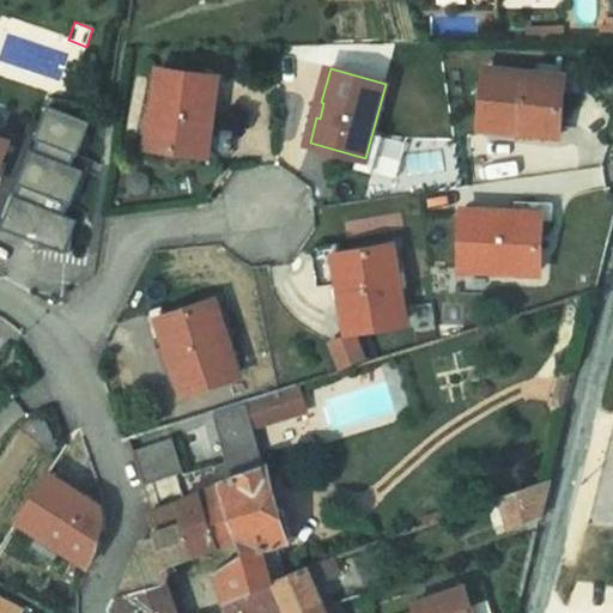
[(153,120),(150,146),(207,153),(217,78),(161,70),(156,104),(159,104),(157,120),(153,120)]
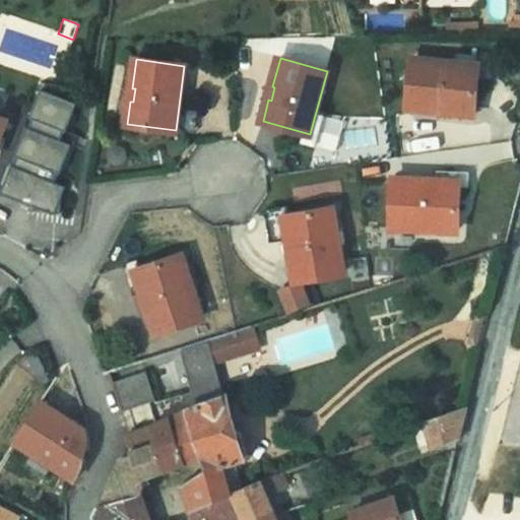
[(413,59),(409,107),(439,110),(439,108),(452,109),(452,111),(474,113),(478,65),(413,59)]
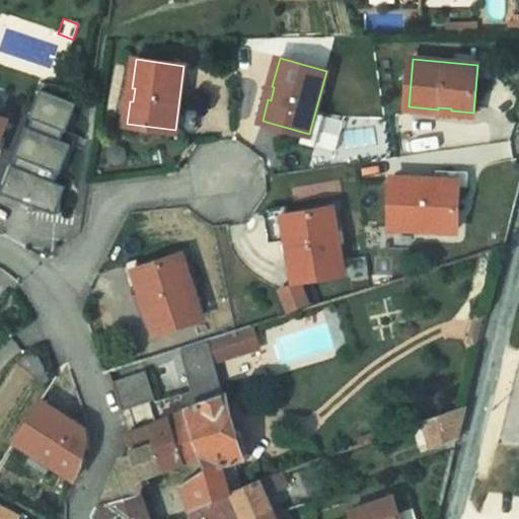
[(42,88),(29,118),(32,119),(28,128),(61,139),(64,130),(67,131),(77,102),(42,88)]
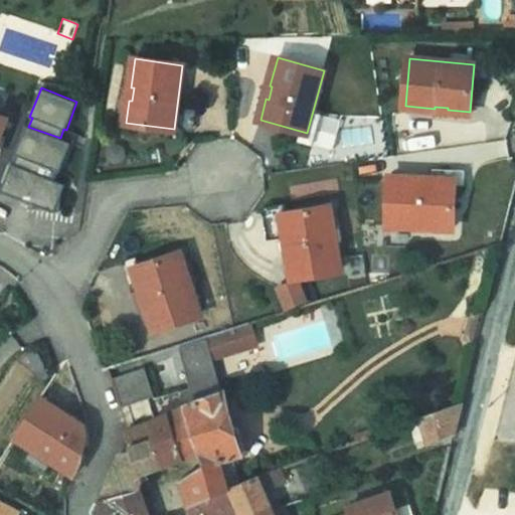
[(0,139),(8,119),(0,115),(0,139)]
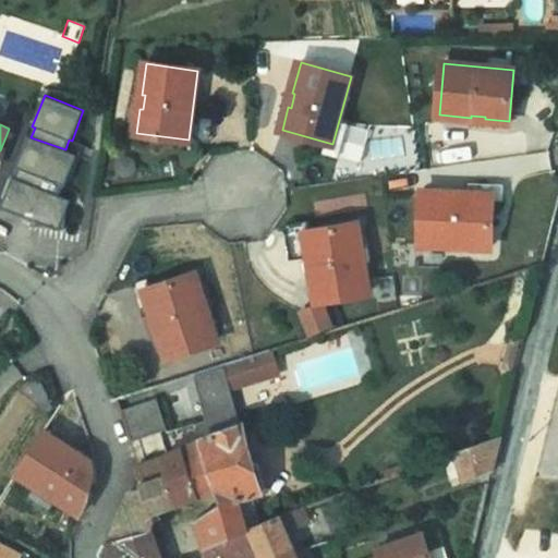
[(65,186),(77,155),(65,149),(31,137),(28,136),(16,167),(20,168),(15,178),(59,195),(63,185),(65,186)]
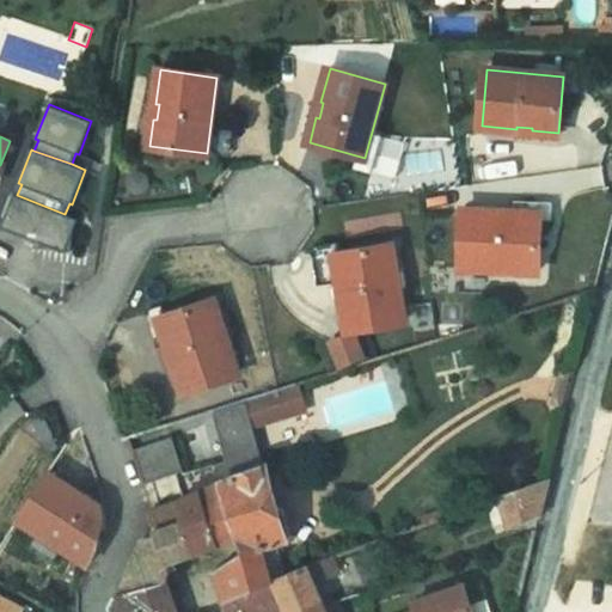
[(140,175),(134,176),(129,182),(132,189),(136,193),(144,191),(148,185),(146,178),(140,175)]
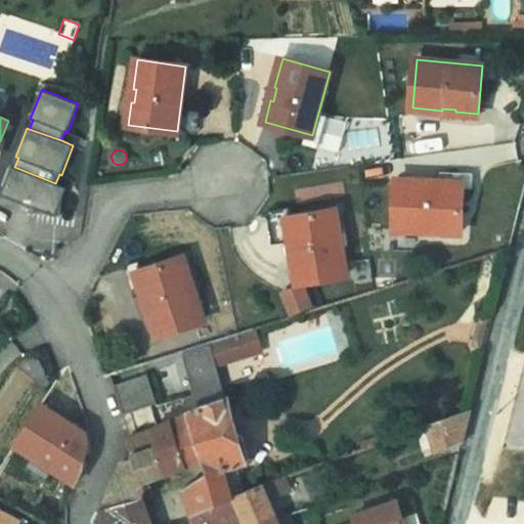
[(56,215),(61,215),(63,194),(67,187),(55,183),(14,167),(12,166),(1,194),(34,207),(34,211),(51,214),(56,216),(56,215)]
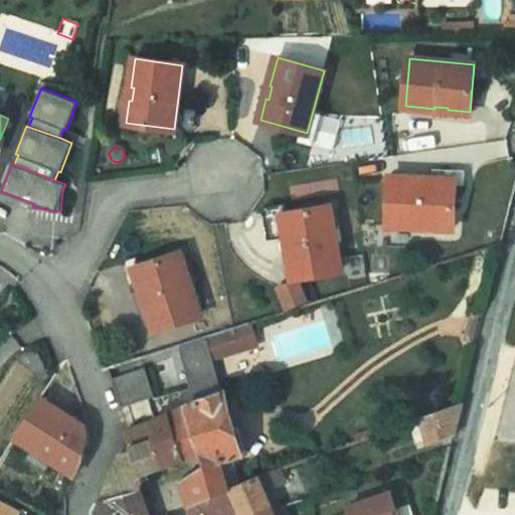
[(391,176),(389,224),(418,225),(418,223),(432,223),(432,226),(454,226),(456,179),(391,176)]
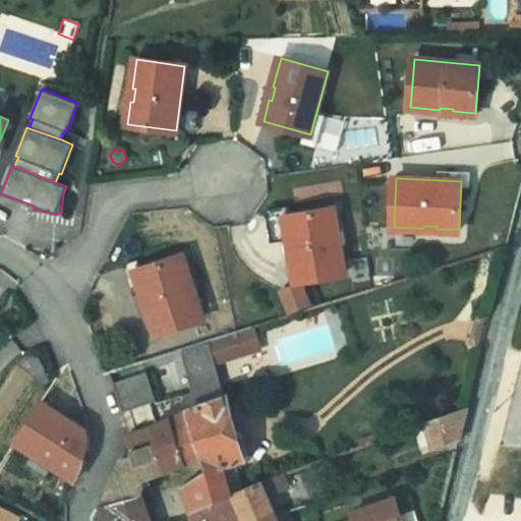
[(341,180),(294,189),(297,204),(344,194),(341,180)]
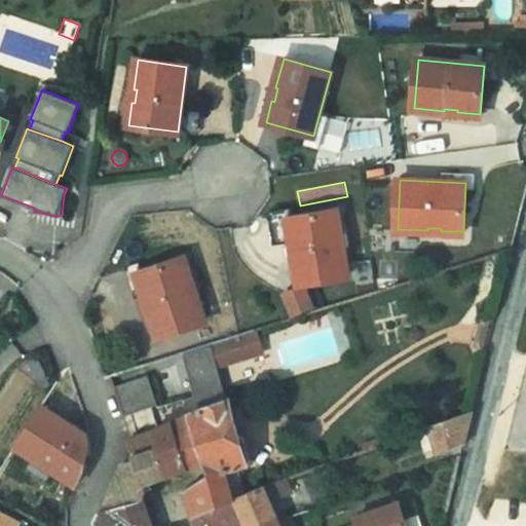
[(337,211),(289,219),(300,284),(348,275),(343,246),(349,246),(346,230),(340,231),(337,211)]
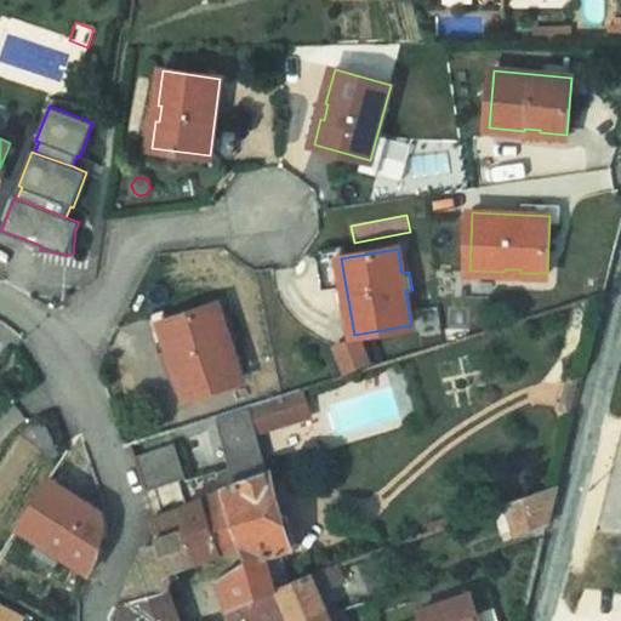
[(163,323),(187,397),(241,379),(231,346),(228,347),(223,331),(226,330),(217,305),(163,323)]
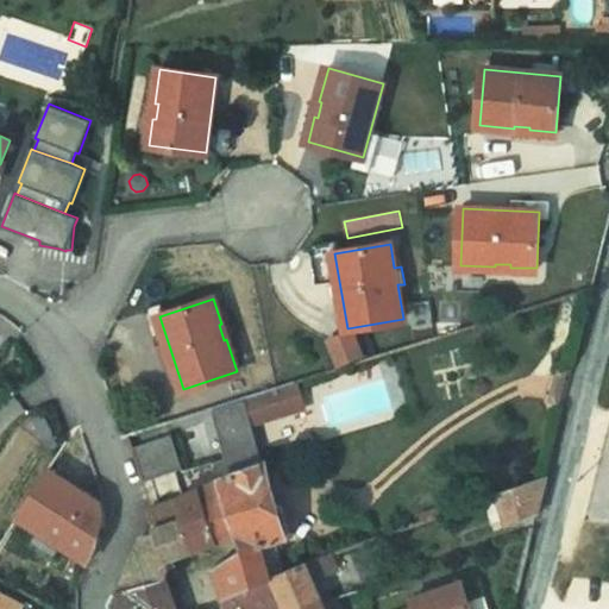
[(351,333),(331,341),(339,363),(359,356),(351,333)]
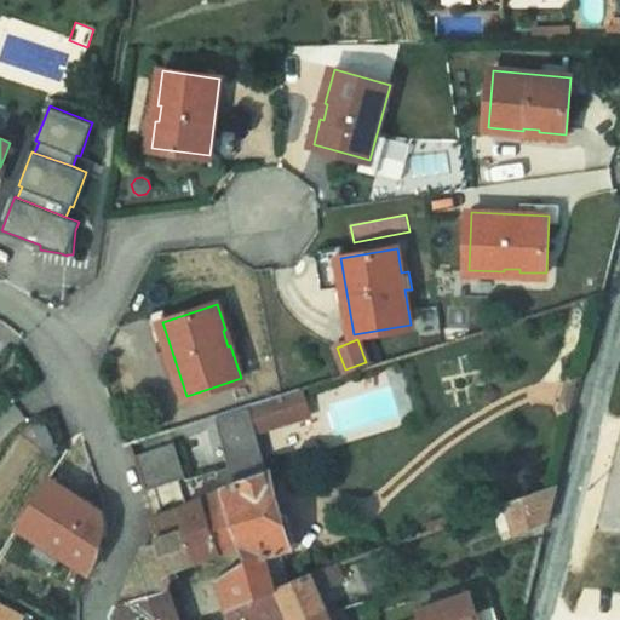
[(275,396),(283,422),(309,414),(300,388),(275,396)]
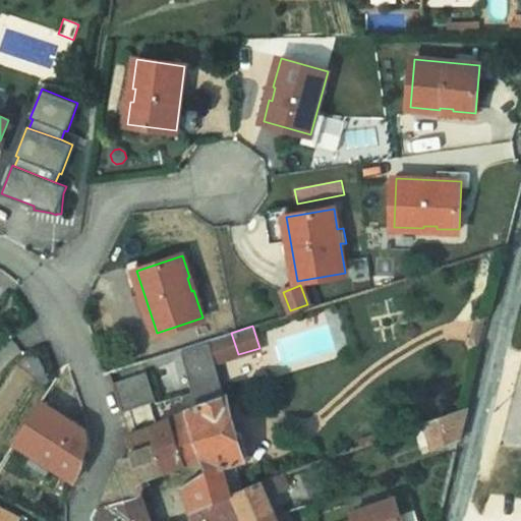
[(216,361),(238,354),(231,333),(209,340),(210,342),(216,361)]
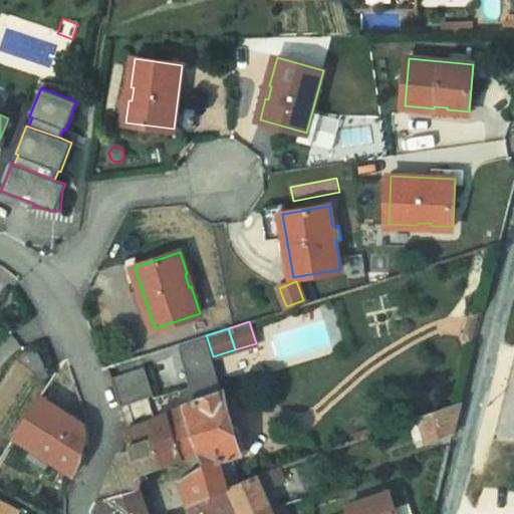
[(207,337),(179,346),(191,387),(181,390),(186,406),(222,392),(213,356),(207,337)]
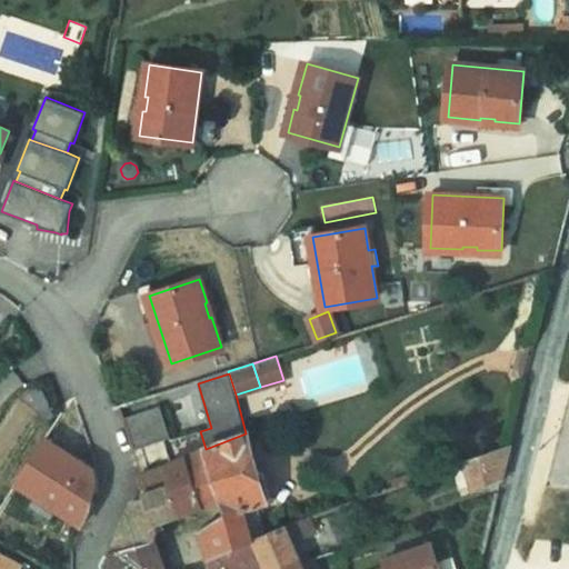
[(125,419),(135,450),(171,438),(160,406),(125,419)]
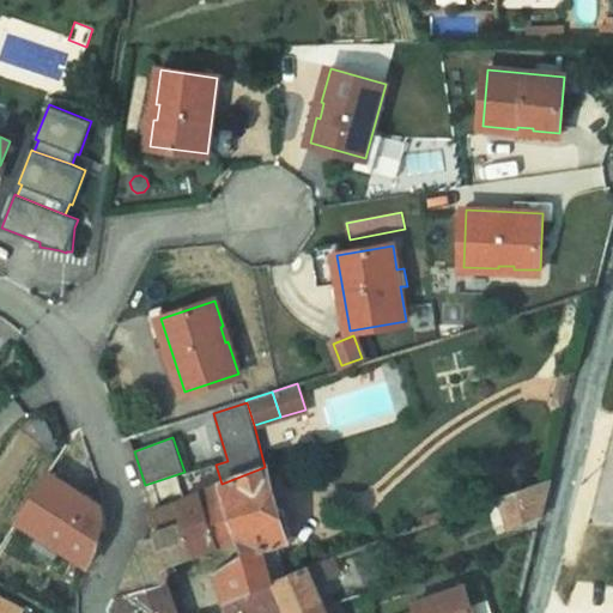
[(217,570),(228,598),(229,600),(272,581),(272,580),(262,547),(278,544),(289,540),(293,532),(287,510),(279,505),(277,505),(265,467),(222,484),(219,484),(240,539),(242,538),(246,552),(217,570)]
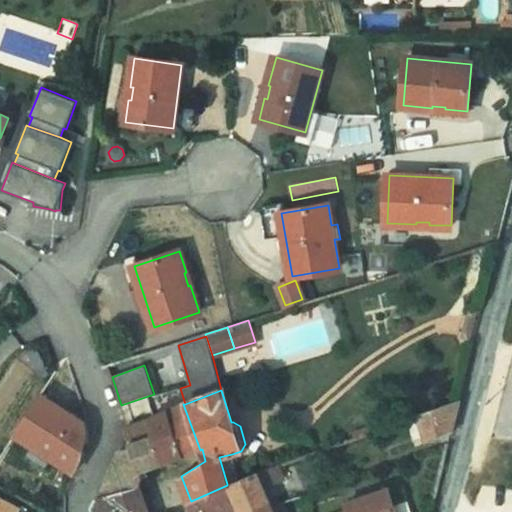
[(88,425),(40,394),(15,434),(32,446),(52,458),(76,474),(84,458),(89,434),(88,425)]
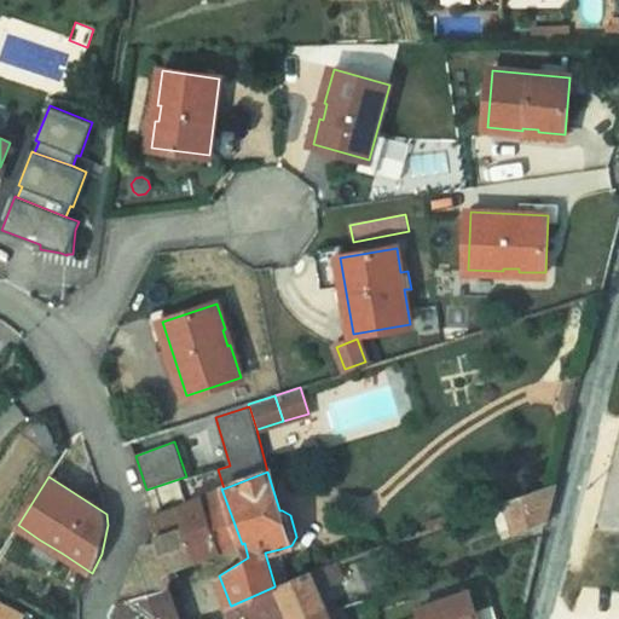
[(555,484),(505,502),(515,534),(545,525),(555,484)]
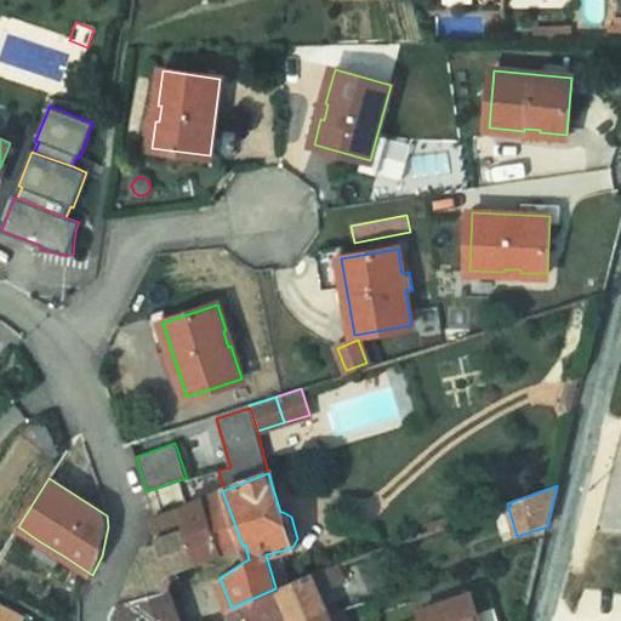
[(243,546),(222,490),(204,497),(223,552),(243,546)]
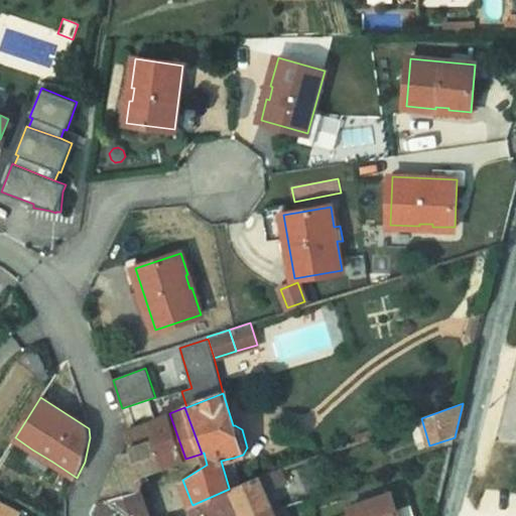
[(150,422),(164,467),(185,459),(169,413),(150,422)]
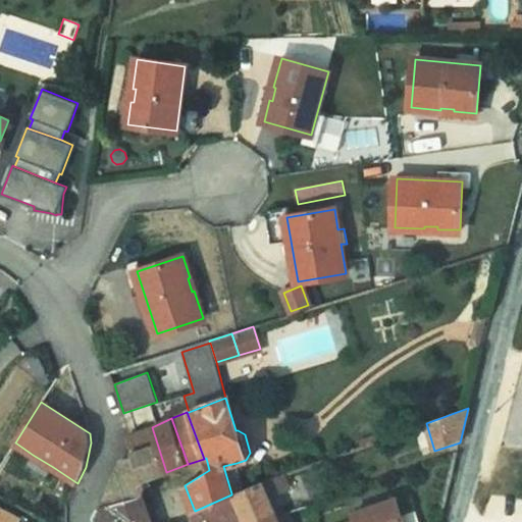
[(99,509),(143,497),(145,485),(144,479),(166,472),(152,427),(126,438),(133,456),(124,458),(112,484),(99,509)]
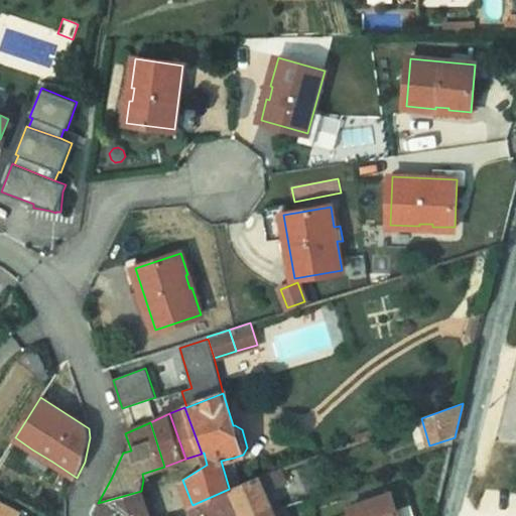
[(376,428),(357,435),(359,441),(378,434),(376,428)]
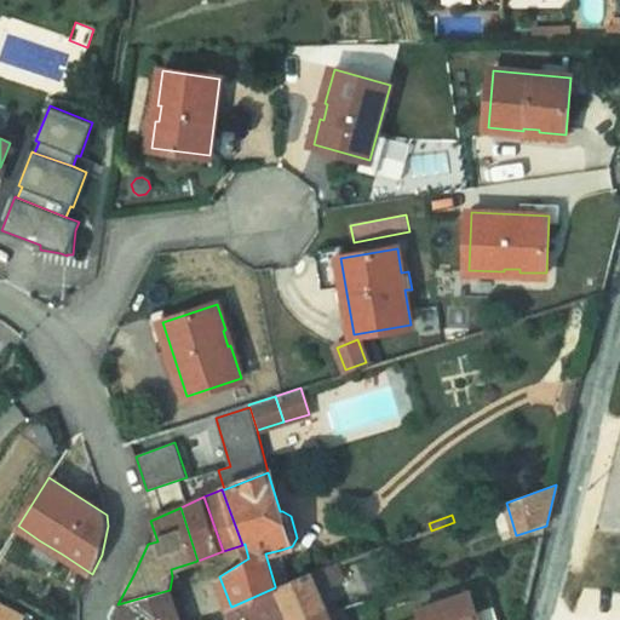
[(63,555),(39,540),(30,555),(55,569),(63,555)]
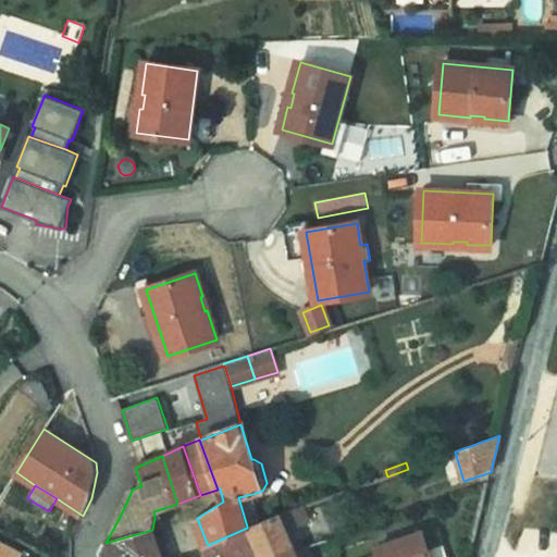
[(252,494),(238,497),(247,527),(250,525),(259,522),(252,494)]
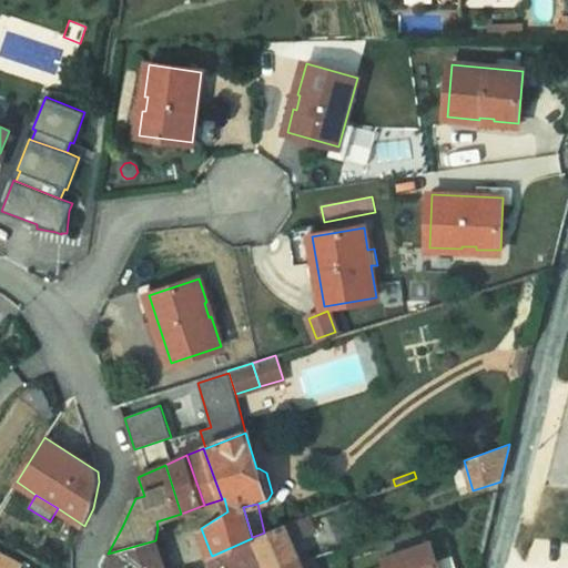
[(310,516),(302,519),(307,533),(315,530),(310,516)]
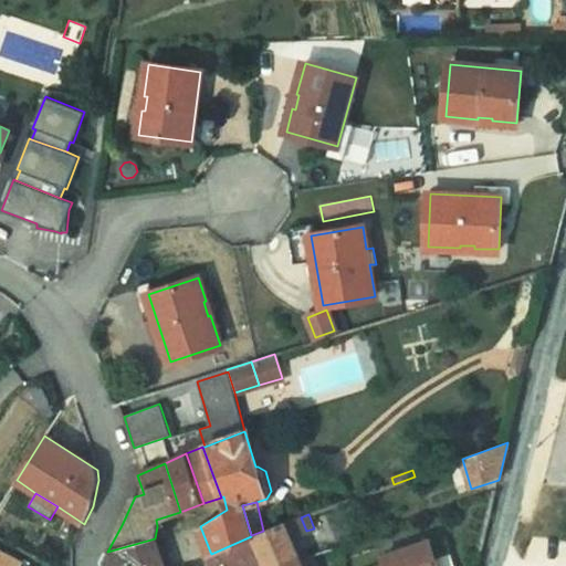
[(263,531),(254,534),(268,565),(280,565),(300,558),(291,537),(306,531),(301,517),(285,523),(284,522),(263,531)]
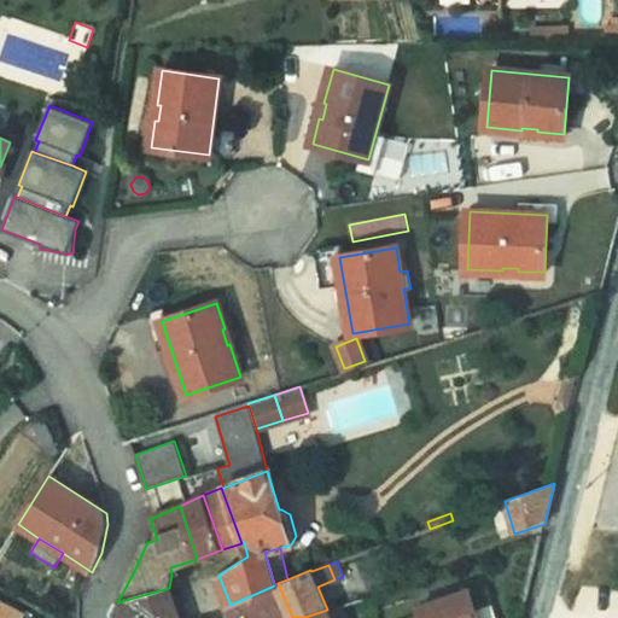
[(231,605),(229,602),(225,605),(228,617),(292,617),(278,583),(274,584),(274,586),(231,605)]
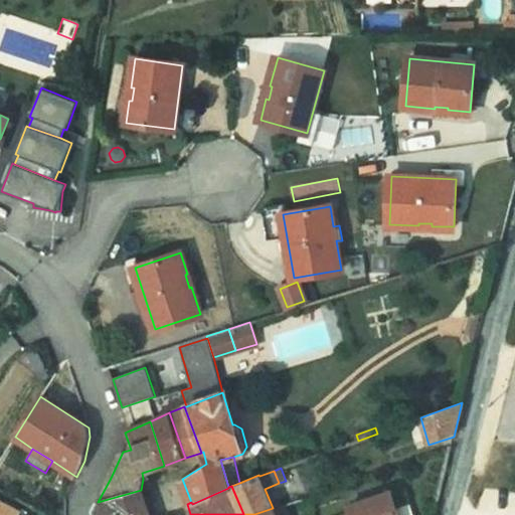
[(150,514),(141,490),(98,502),(95,509),(95,510),(96,514),(150,514)]
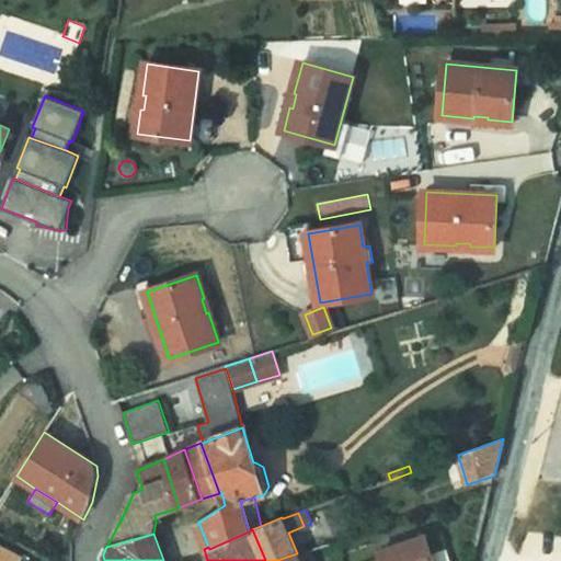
[(435,560),(426,536),(379,551),(382,560),(380,560),(435,560)]
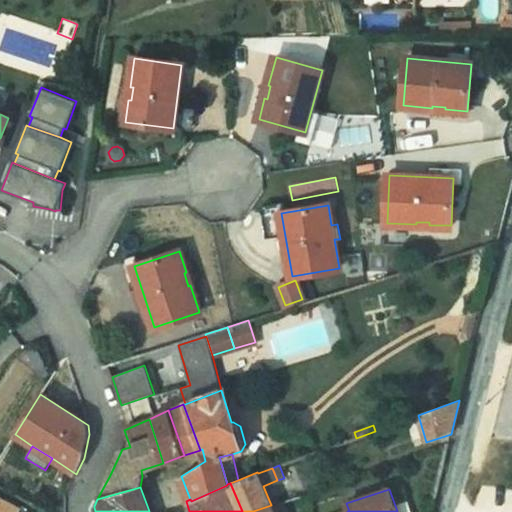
[(0,511),(17,511),(19,509),(0,499),(0,511)]
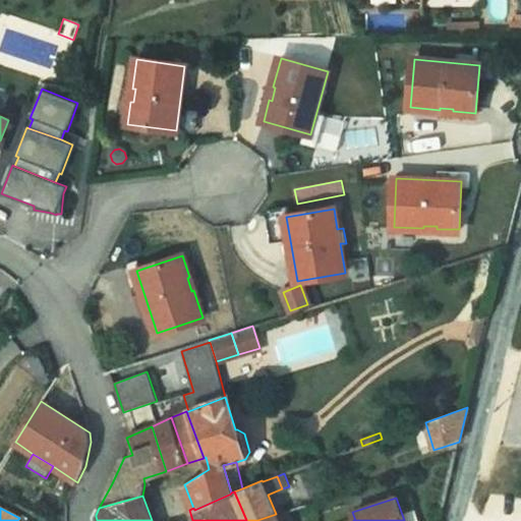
[(286,520),(283,512),(277,515),(279,520),(286,520)]
